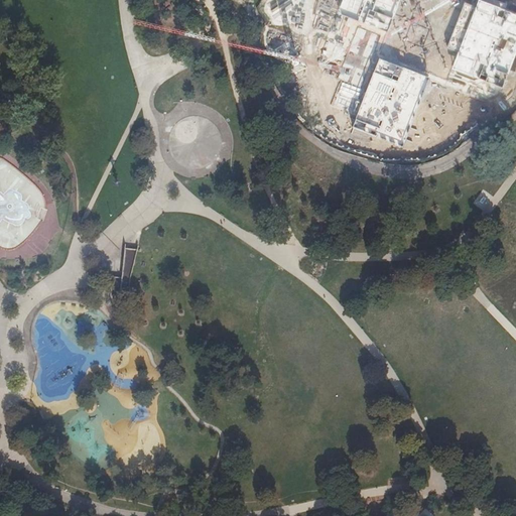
[(400,0),(388,32),(338,13),(317,24),(319,68),(366,97),(381,58),(431,78),(444,85),(452,69),(479,0),(478,0),(400,0)]
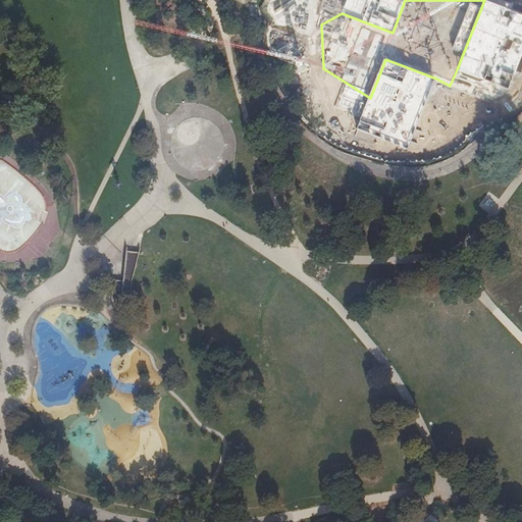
[(405,0),(346,0),(342,13),(393,33),(405,0)]
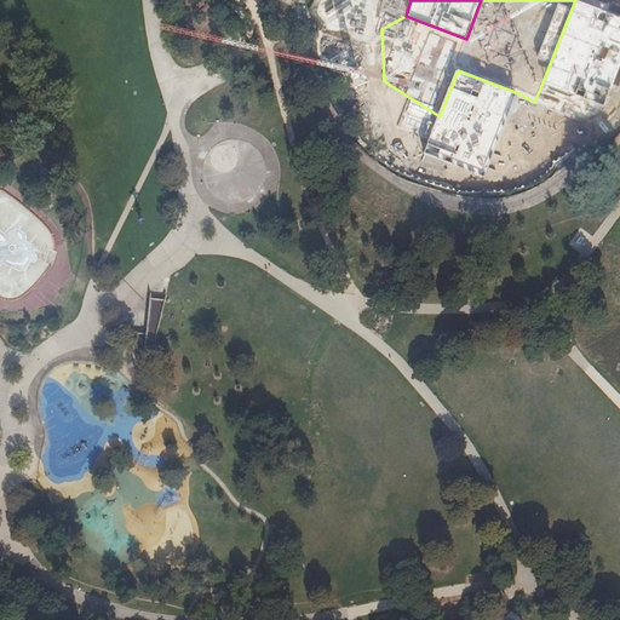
[(619,65),(619,17),(575,0),(543,82),(604,107),(619,65)]
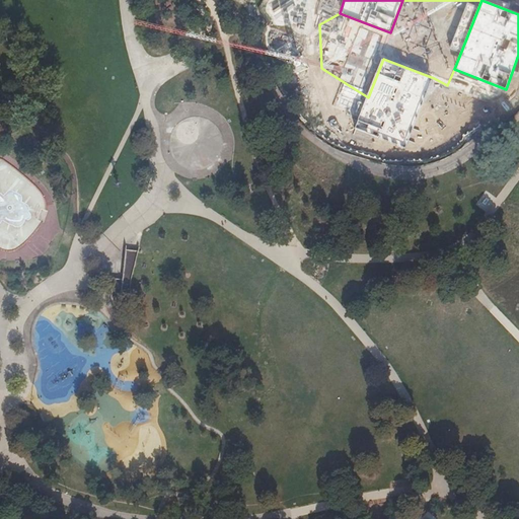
[(434,78),(383,59),(368,97),(356,128),(408,148),(434,78)]
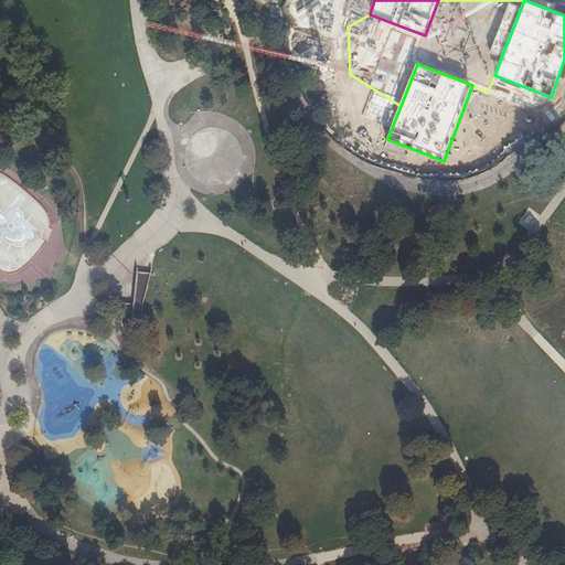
[(153,284),(139,283),(136,311),(124,310),(126,336),(134,337),(136,323),(144,323),(145,315),(153,284)]
